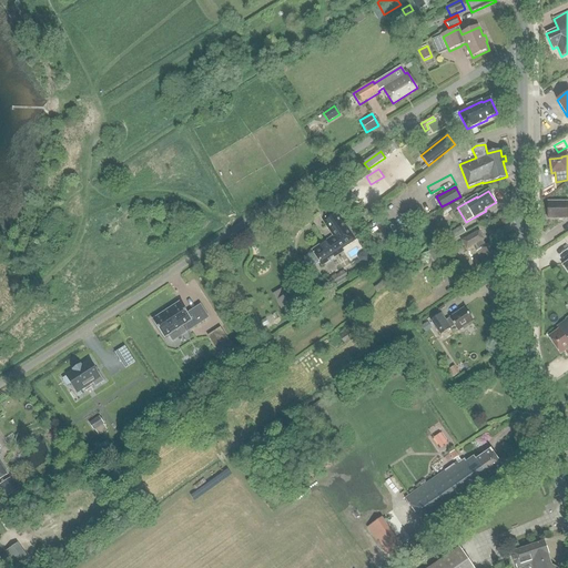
[(548,220),(558,220),(559,220),(563,220),(567,219),(567,202),(548,202),(548,220)]
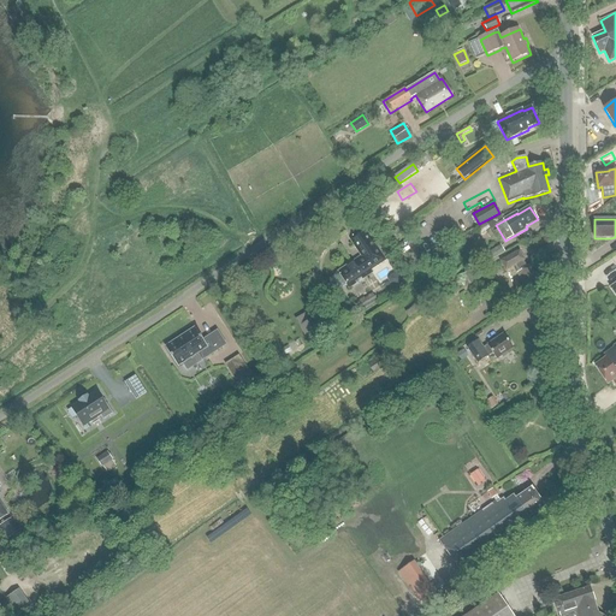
[(498,230),(493,221),(479,229),(481,234),(491,229),(493,232),(498,230)]
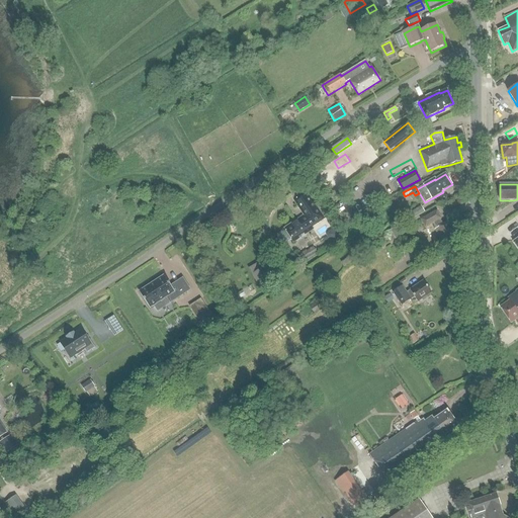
[(294,200),(305,216),(284,229),(293,243),(314,230),(311,226),(325,217),(308,192),(294,200)]
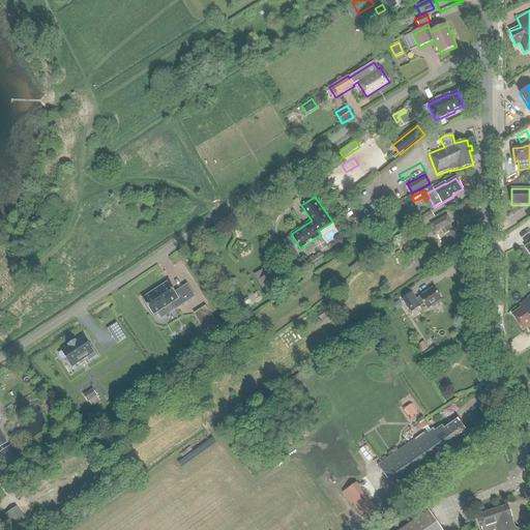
[(416,226),(434,215),(431,209),(413,219),(416,226)]
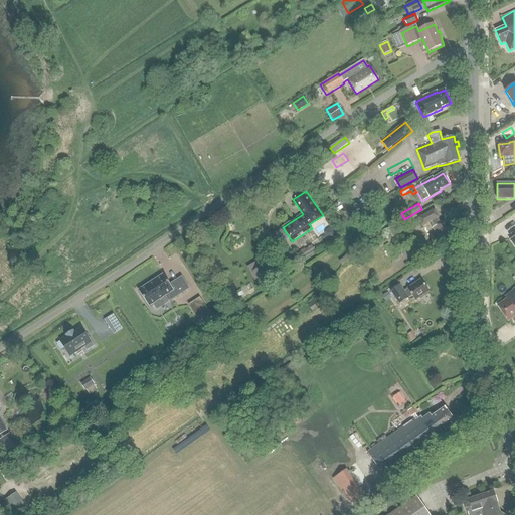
[(455,235),(447,220),(441,223),(438,218),(439,217),(435,210),(418,218),(422,226),(431,222),(433,227),(433,228),(441,243),(455,235)]
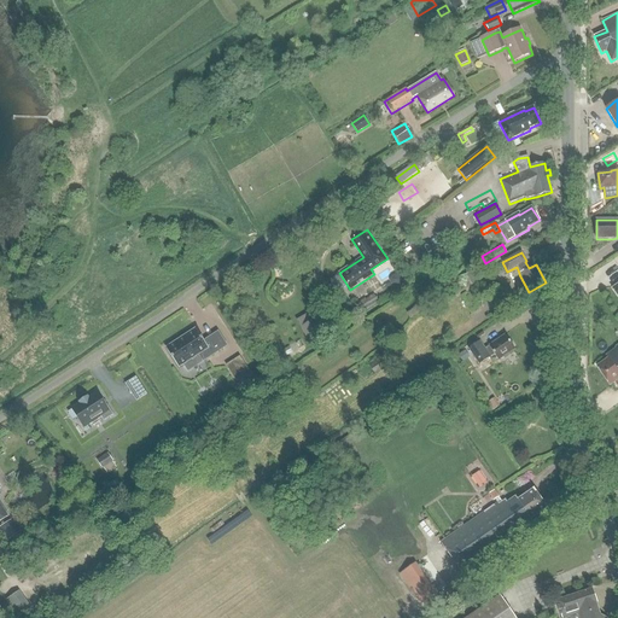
[(379,303),(373,293),(357,303),(363,313),(379,303)]
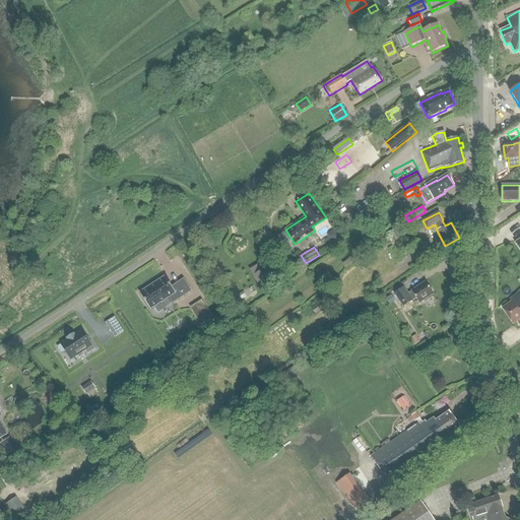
[(353,261),(350,257),(342,261),(345,266),(353,261)]
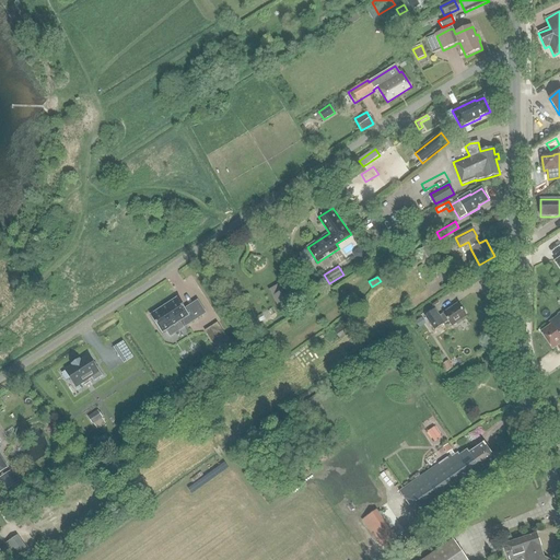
[(294,300),(287,287),(272,295),(280,308),(294,300)]
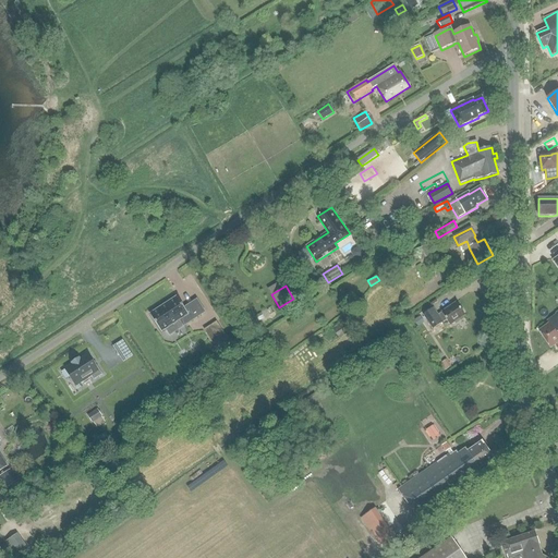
[(145,306),(157,324),(174,312),(179,318),(201,303),(192,291),(180,300),(172,288),(145,306)]
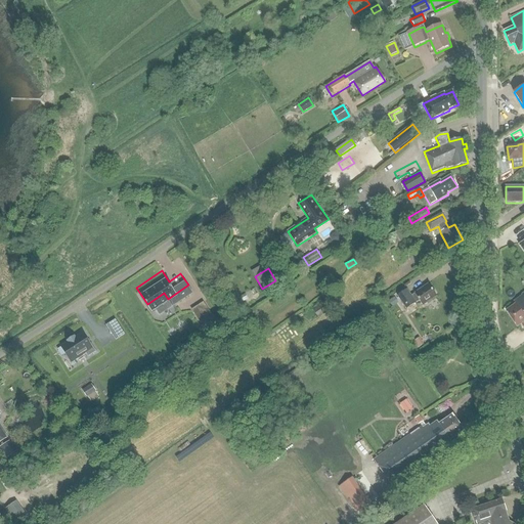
[(406,309),(420,301),(423,306),(436,297),(428,285),(415,294),(411,297),(406,290),(397,296),(406,309)]
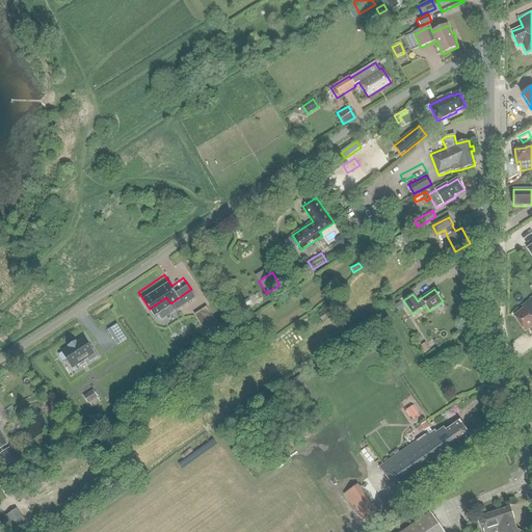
[(531,297),(530,299),(530,300),(522,307),(524,309),(513,316),(525,333),(531,326),(531,297)]
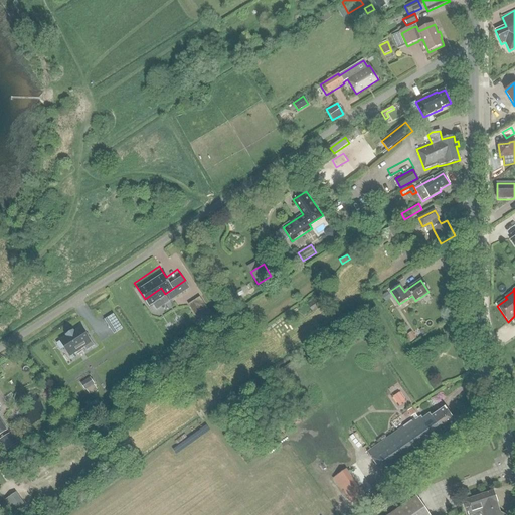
[(391,298),(388,293),(382,297),(385,302),(391,298)]
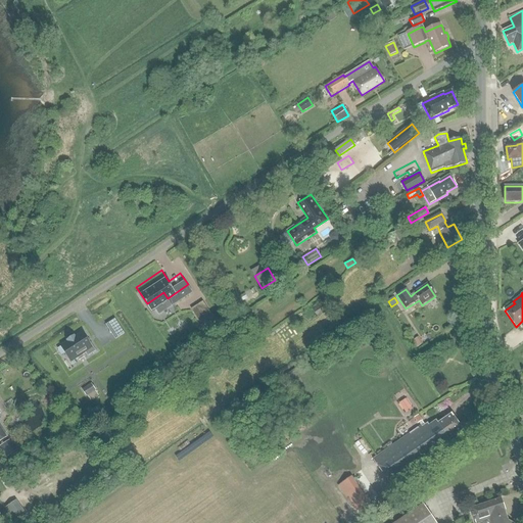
[(317,315),(328,308),(323,299),(312,306),(317,315)]
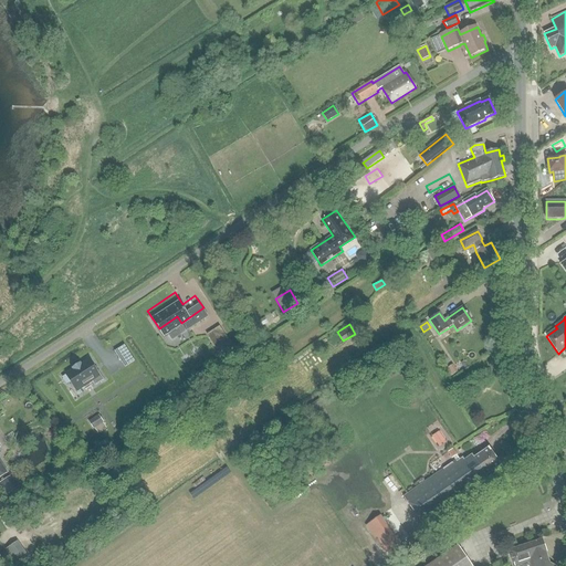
[(219,354),(231,346),(227,338),(215,347),(219,354)]
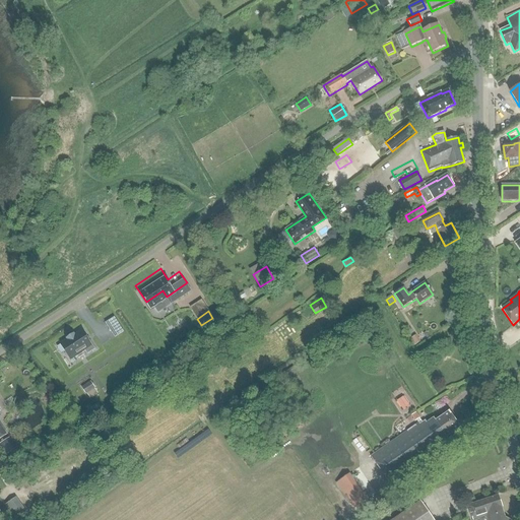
[(121,328),(112,333),(115,338),(124,332),(121,328)]
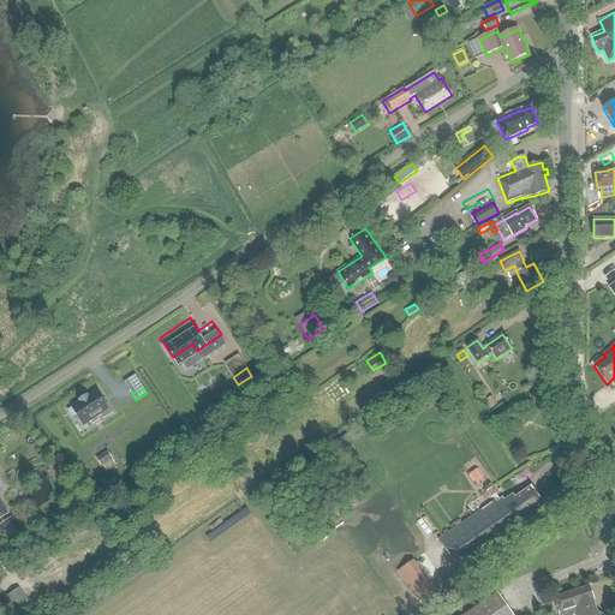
[(112,413),(113,413),(107,405),(106,406),(96,392),(89,396),(88,394),(88,395),(79,401),(78,400),(78,401),(79,402),(72,406),(78,415),(77,416),(83,425),(88,423),(89,423),(101,416),(103,419),(103,418),(112,412),(112,413)]
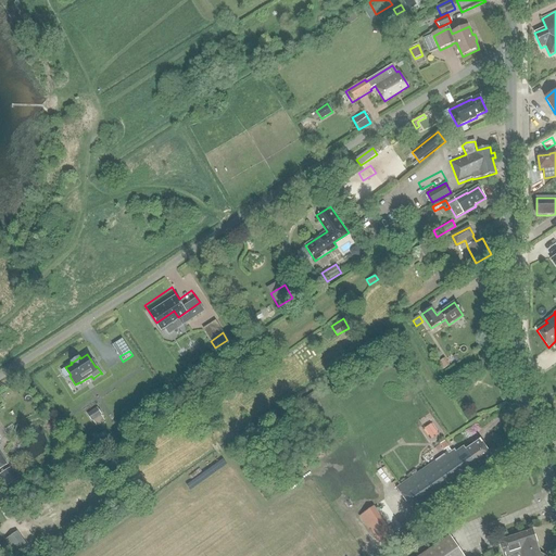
[(98,408),(88,415),(92,421),(93,421),(97,427),(105,421),(101,416),(102,415),(98,408)]
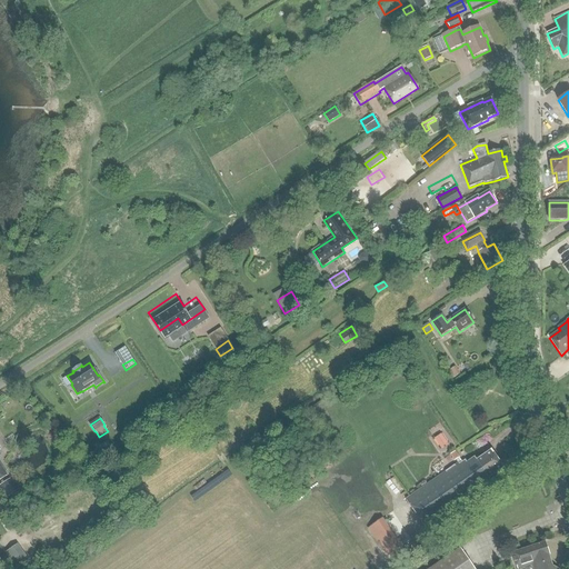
[(465,461),(462,463),(459,458),(455,451),(450,456),(457,465),(406,500),(428,531),(493,486),(489,479),(503,468),(491,451),(477,461),(475,458),(467,463),(465,461)]
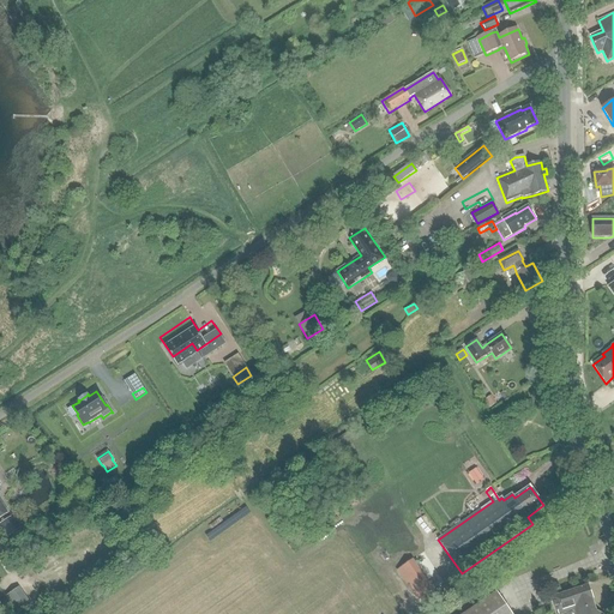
[(11,517),(0,524),(0,528),(6,537),(19,530),(11,517)]
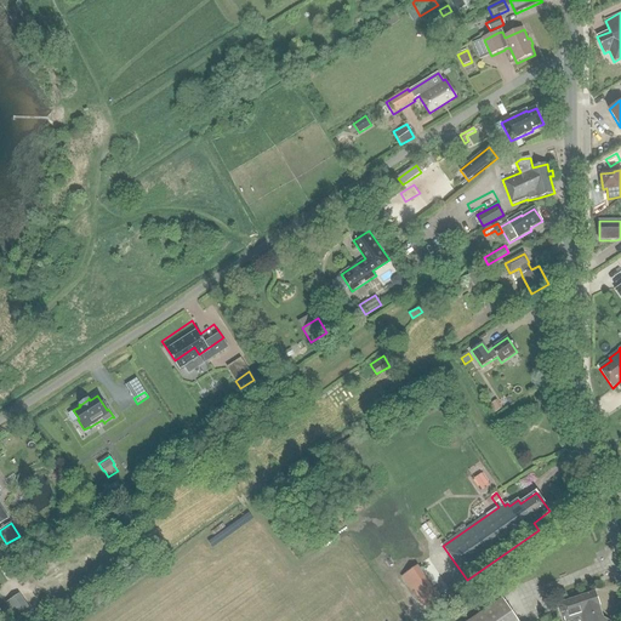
[(564,620),(609,620),(603,619),(599,607),(594,592),(559,604),(564,620)]
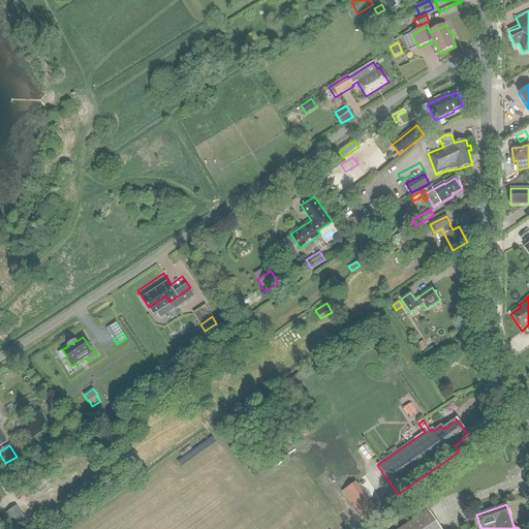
[(14,506),(4,514),(14,528),(18,528),(27,523),(14,506)]
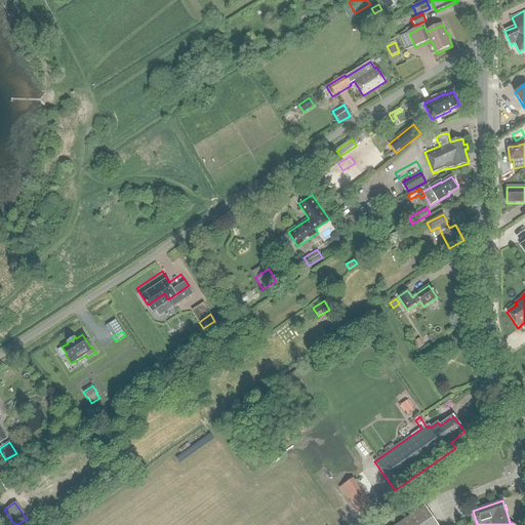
[(436,524),(423,507),(396,524),(436,524)]
